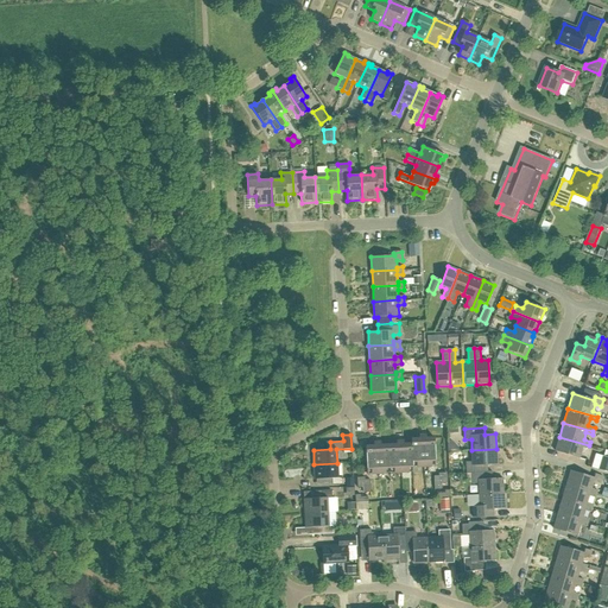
[(411,439),(411,444),(412,467),(435,466),(434,438),(426,438),(425,435),(419,436),(419,439),(411,439)]
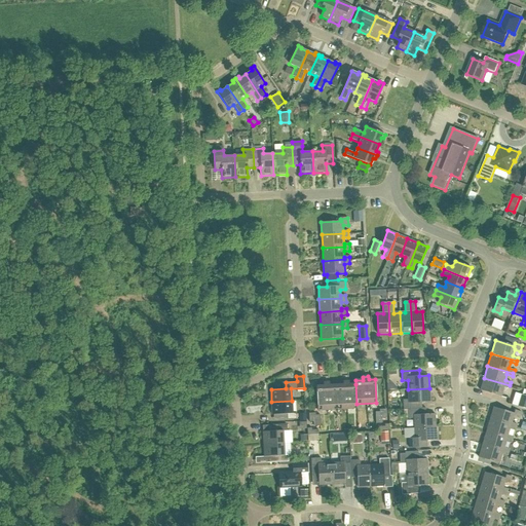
[(480,390),(500,397),(503,387),(509,388),(510,385),(484,378),(480,390)]
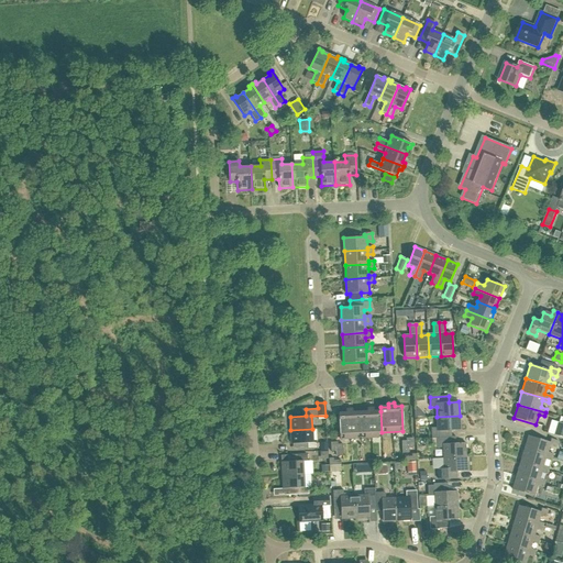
[(361,412),(362,438),(382,437),(382,432),(381,411),(374,412),(374,408),(368,408),(368,412),(361,412)]
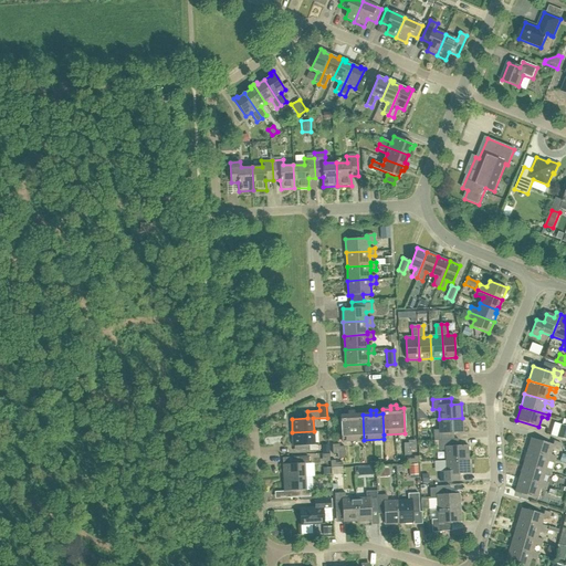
[(341,416),(342,441),(364,440),(363,415),(355,415),(355,411),(348,411),(348,415),(341,416)]
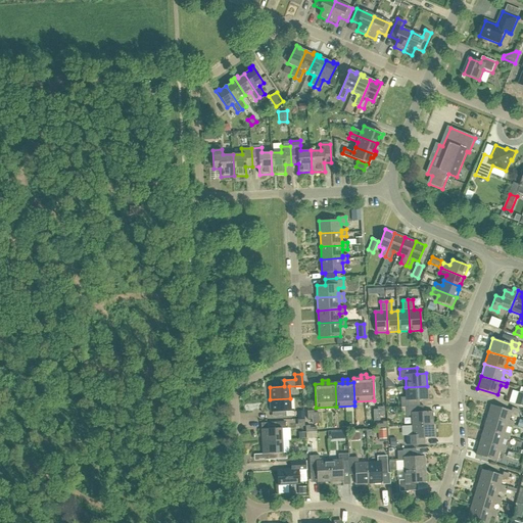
[(401,407),(406,407),(419,407),(419,400),(427,399),(427,386),(406,387),(406,397),(400,397),(401,407)]
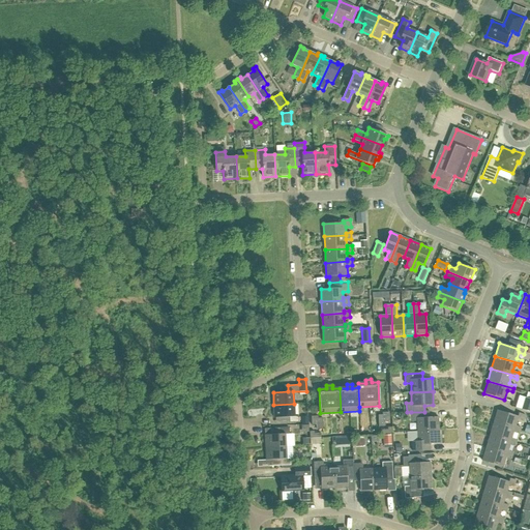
[(520,413),(529,415),(529,396),(527,396),(525,401),(524,401),(520,413)]
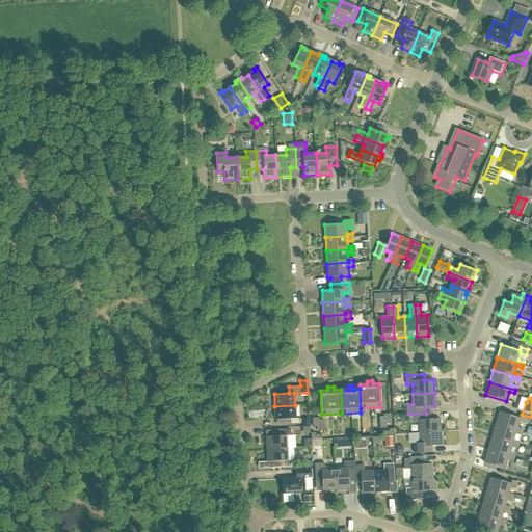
[(290,419),(291,425),(300,424),(299,418),(295,418),(295,405),(274,406),(275,419),(290,419)]
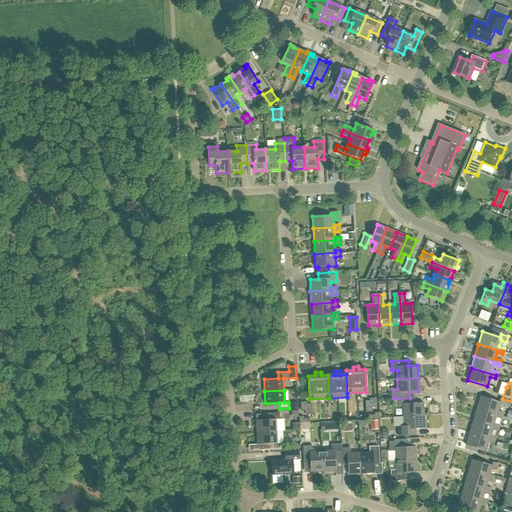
[(480,396),(476,409),(502,416),(503,413),(498,411),(499,406),(504,407),(506,401),(499,399),(499,402),(480,396)]
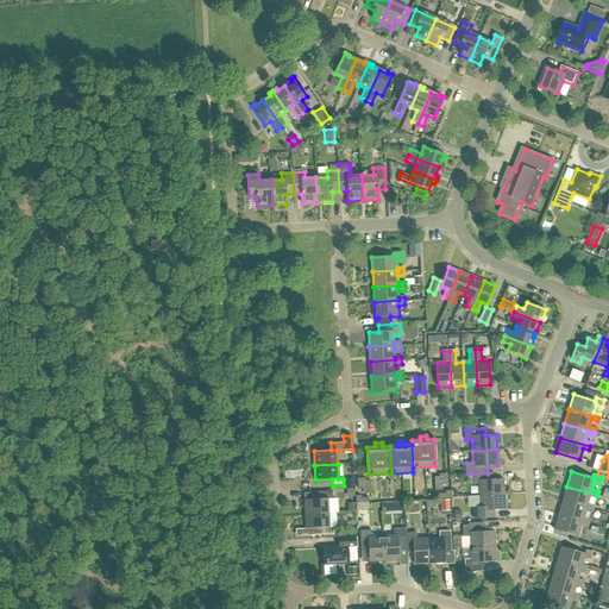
[(478,484),(479,496),(504,495),(503,479),(493,479),(493,472),(488,473),(472,473),(472,485),(478,484)]
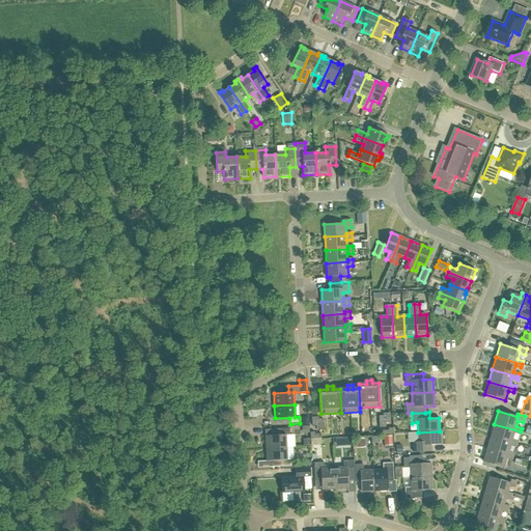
[(383,414),(383,416),(379,416),(380,427),(378,427),(379,430),(382,430),(382,426),(386,426),(386,423),(389,423),(389,422),(390,422),(390,413),(383,414)]
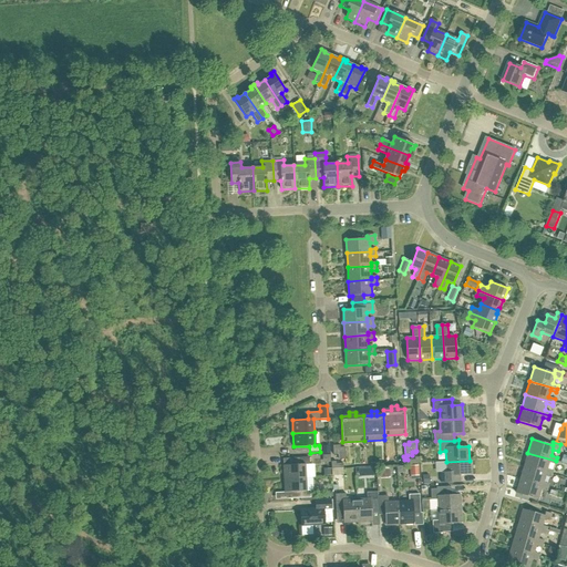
[(338,455),(338,460),(346,459),(344,447),(340,447),(340,445),(333,445),(333,455),(338,455)]
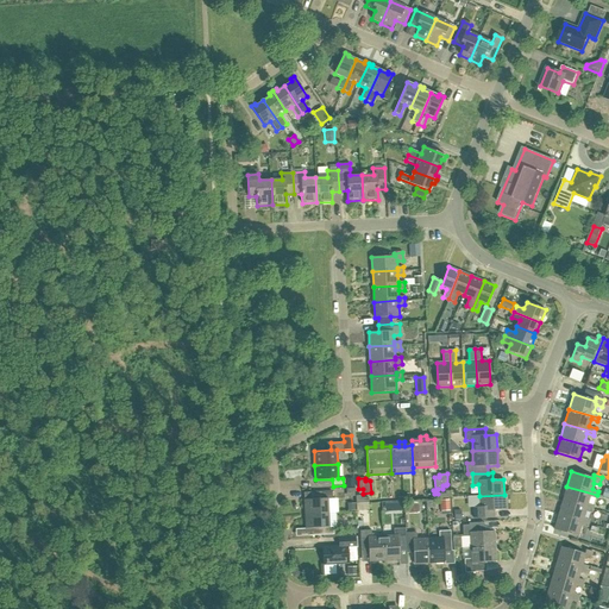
[(566,487),(563,501),(592,509),(594,506),(588,503),(590,496),(596,498),(597,495),(566,487)]
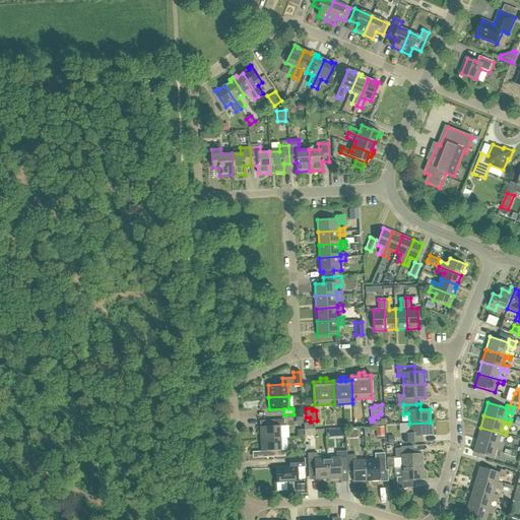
[(260,427),(260,439),(280,438),(279,426),(283,426),(283,419),(264,419),(264,427),(260,427)]
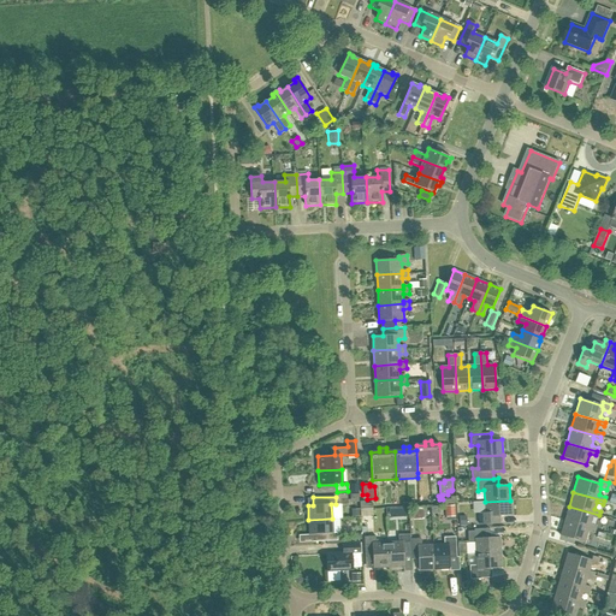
[(479,513),(480,525),(499,523),(498,516),(510,516),(510,501),(485,502),(485,513),(479,513)]
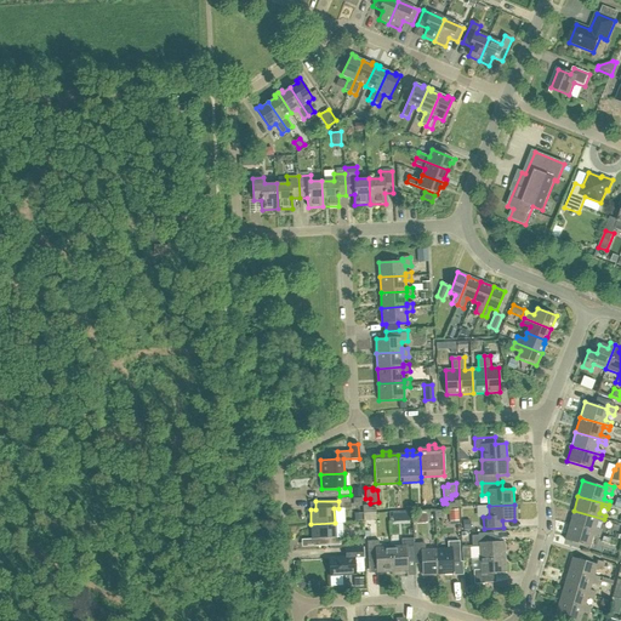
[(459,520),(459,510),(449,510),(450,522),(459,520)]
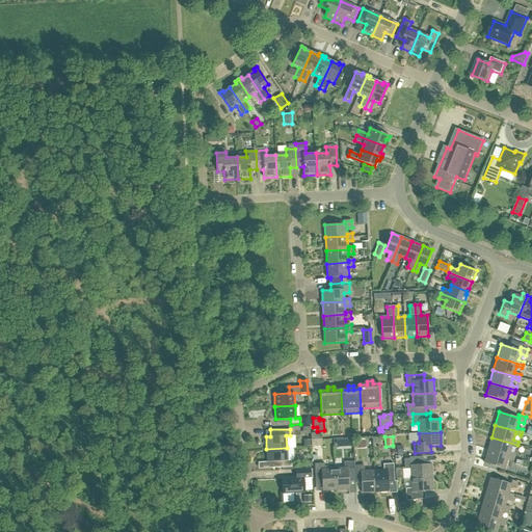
[(491,437),(487,450),(513,457),(515,454),(509,452),(511,447),(516,448),(517,445),(491,437)]
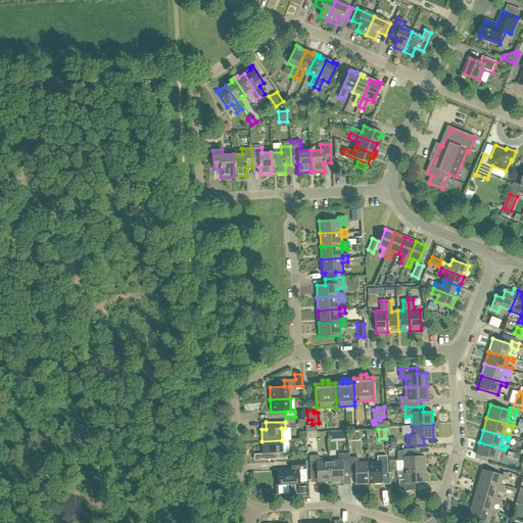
[(350,433),(350,441),(360,440),(359,432),(350,433)]
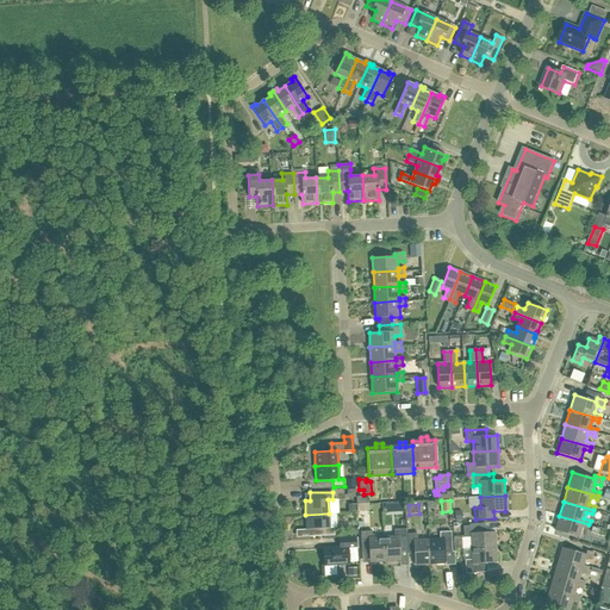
[(311,529),(311,536),(323,535),(334,535),(334,528),(329,528),(329,514),(305,515),(306,529),(311,529)]
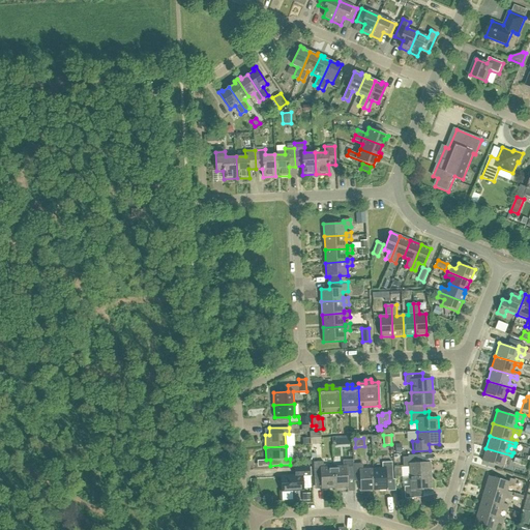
[(481,461),(503,467),(506,458),(511,459),(511,455),(486,448),(481,461)]
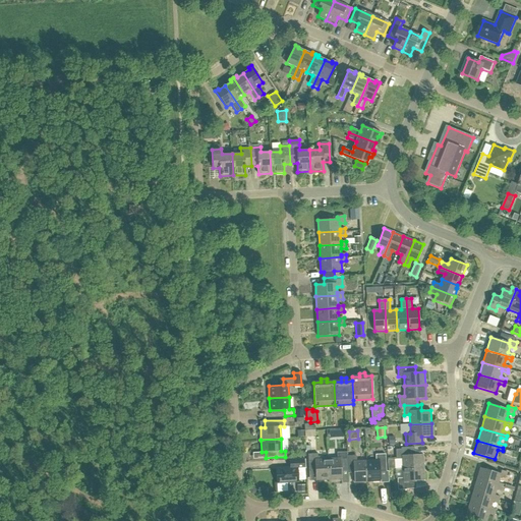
[(401,459),(402,468),(423,467),(423,454),(414,455),(413,448),(401,448),(401,450),(396,450),(396,459),(401,459)]
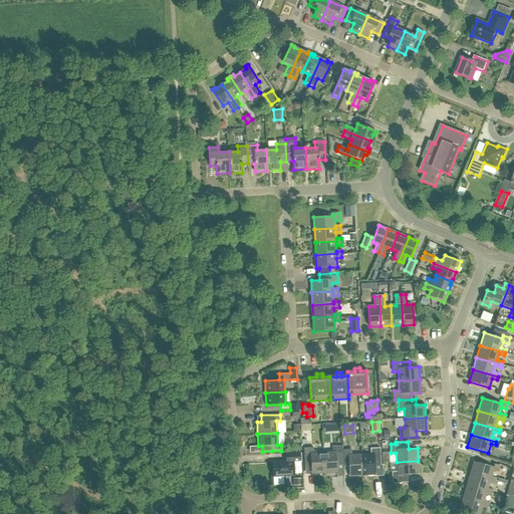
[(336,464),(342,464),(341,450),(341,447),(332,447),(332,452),(323,452),(324,474),(337,473),(336,464)]
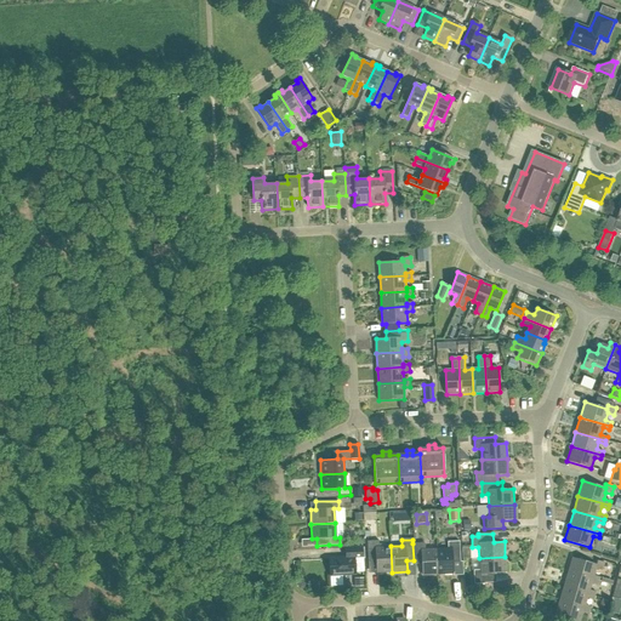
[(376,573),(392,573),(391,546),(380,547),(379,541),(366,541),(368,550),(375,550),(376,573)]
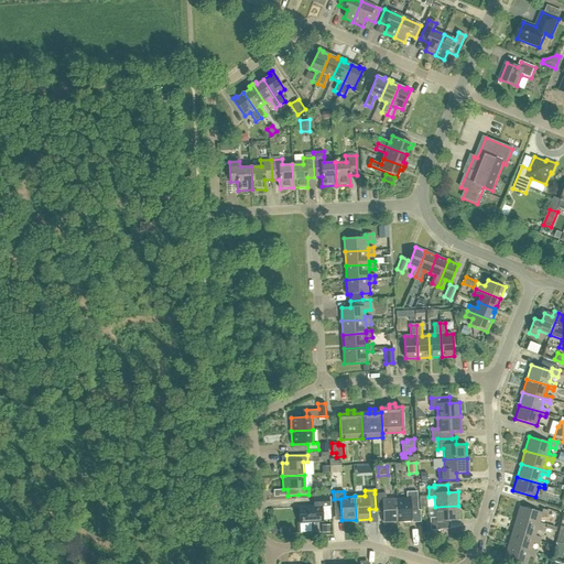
[(396,498),(398,521),(412,520),(411,510),(419,510),(418,491),(407,492),(407,498),(396,498)]
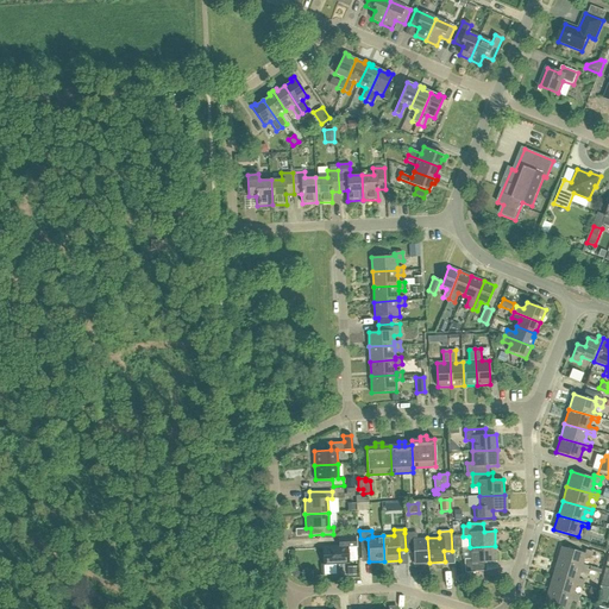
[(413,553),(414,563),(429,563),(427,538),(416,538),(416,532),(405,533),(406,550),(406,553),(413,553)]
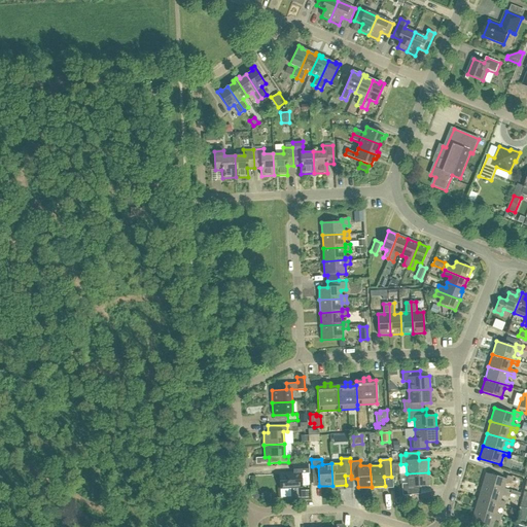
[(279,473),(279,488),(302,487),(301,475),(308,473),(308,463),(292,464),(292,465),(293,473),(279,473)]
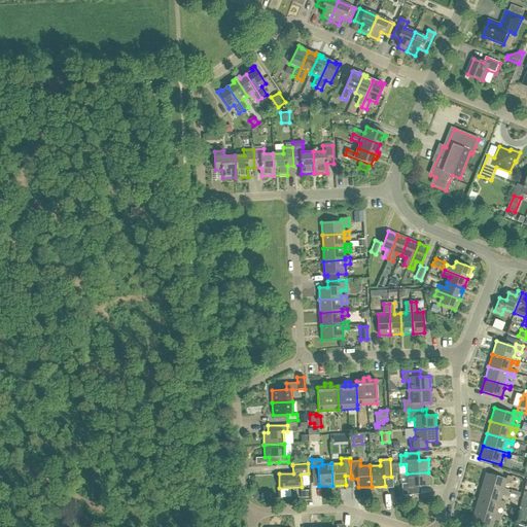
[(401,484),(402,495),(420,494),(420,486),(429,486),(428,472),(407,473),(407,484),(401,484)]
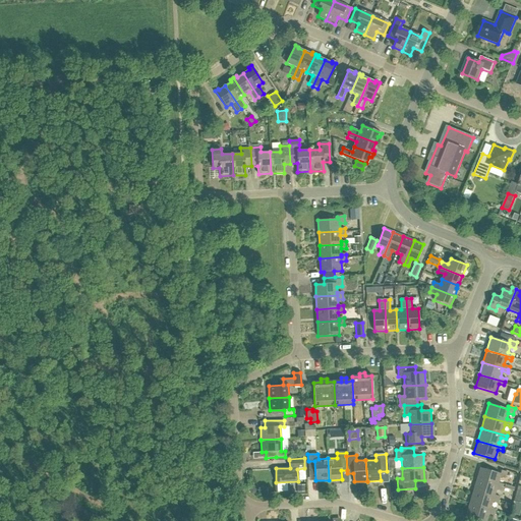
[(480,468),(476,480),(502,487),(503,484),(498,483),(500,477),(505,479),(507,472),(500,470),(499,473),(480,468)]
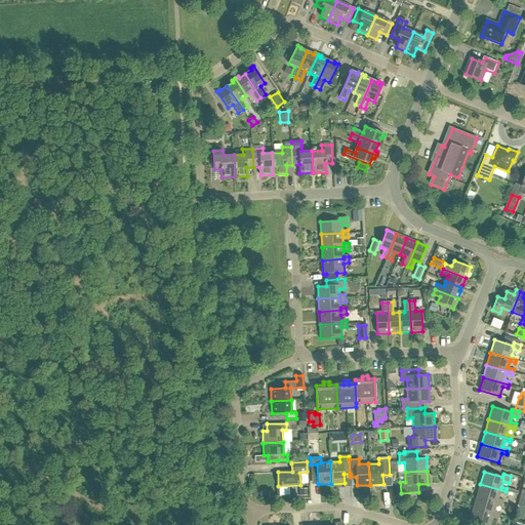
[(480,484),(476,496),(501,505),(502,500),(497,499),(499,493),(505,495),(506,491),(480,484)]
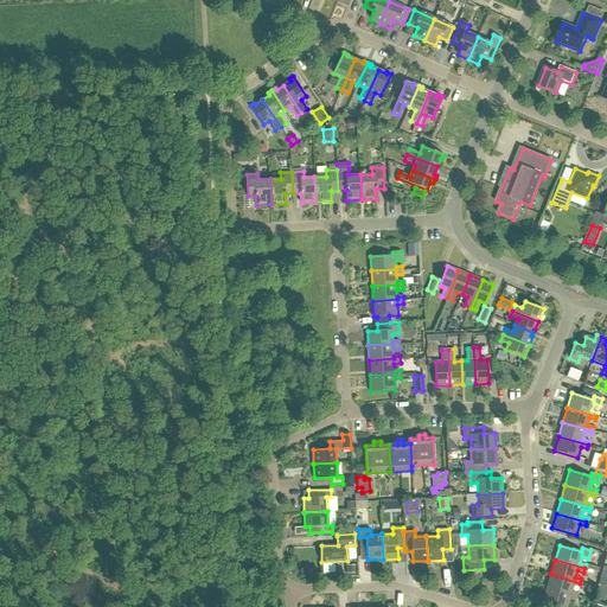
[(550,574),(547,588),(576,598),(577,593),(572,592),(573,585),(579,587),(580,583),(550,574)]
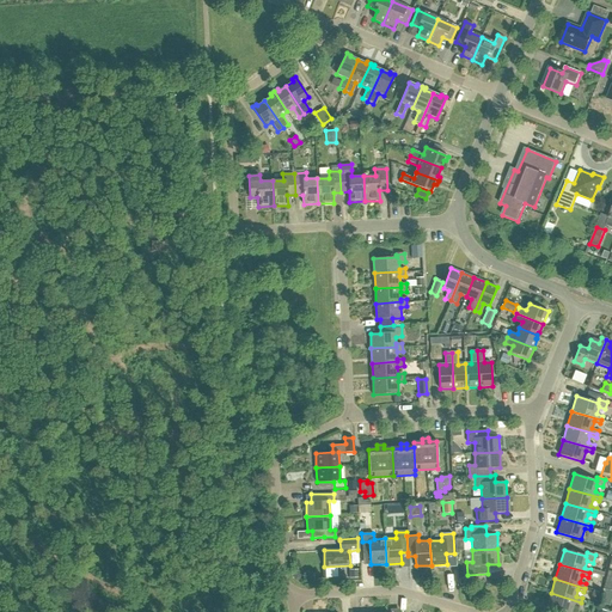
[(611,592),(605,591),(601,604),(610,606),(611,597),(611,592)]
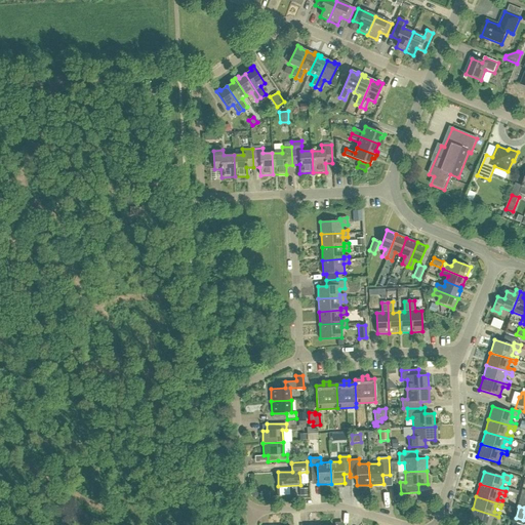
[(469,522),(480,524),(489,524),(492,518),(497,520),(498,517),(473,509),(469,522)]
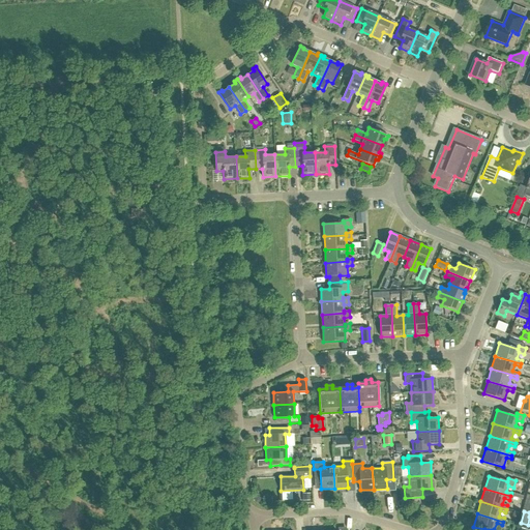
All buildings are outlined.
